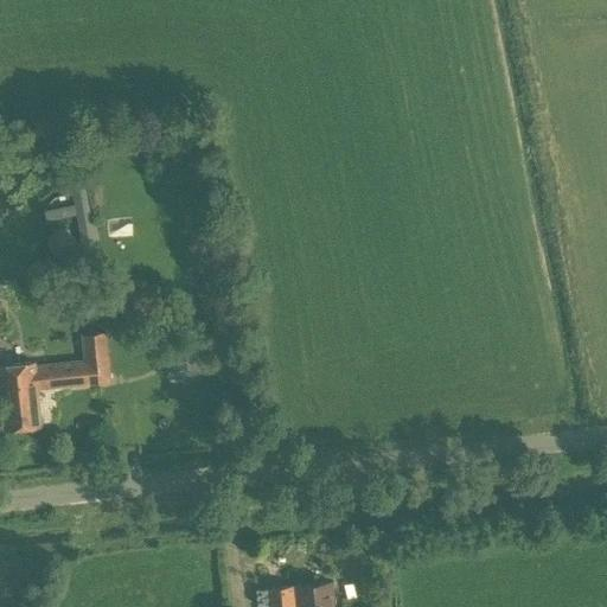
[(82,247),(95,244),(85,187),(71,190),(82,247)]
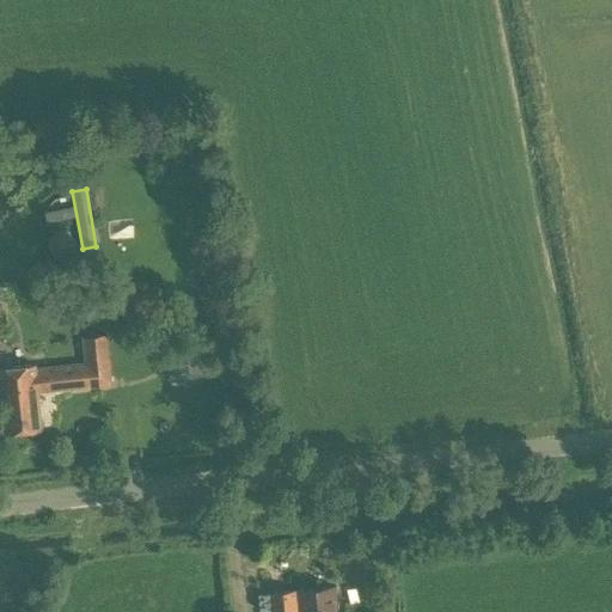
[(35,367),(0,371),(0,402),(4,433),(41,429),(37,393),(110,386),(105,338),(84,341),(86,365),(36,369),(36,367),(35,367)]
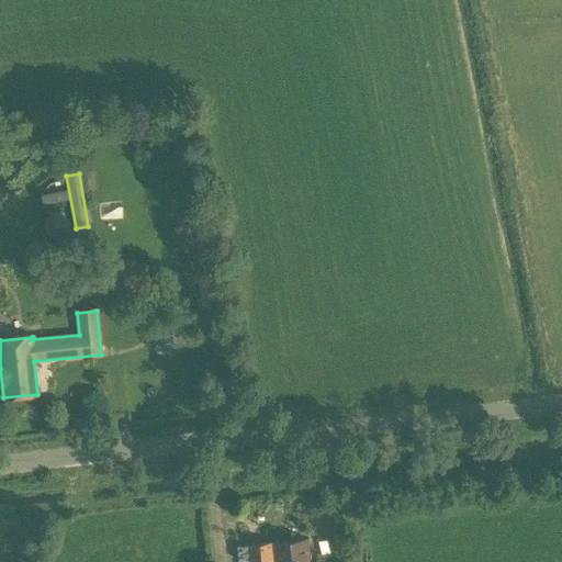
[(272,561),(271,561),(307,561),(305,539),(270,542),(272,561)]
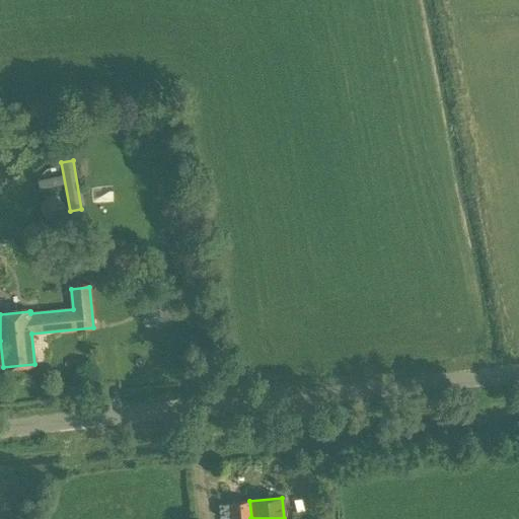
[(228,518),(250,518),(251,518),(249,501),(218,504),(220,518),(229,517),(228,518)]
